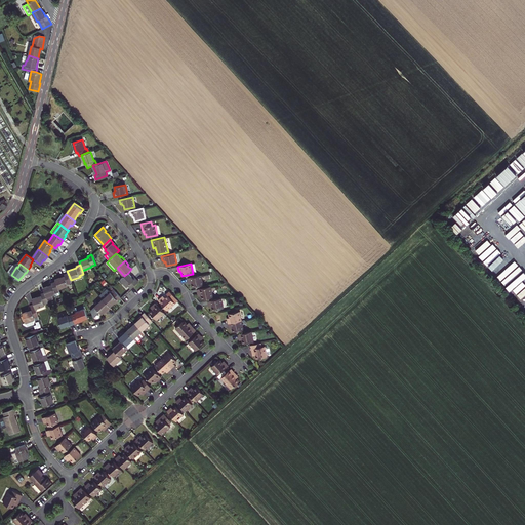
[(71,280),(68,273),(64,275),(65,276),(61,277),(55,279),(55,282),(58,289),(68,285),(68,284),(71,283),(71,280)]
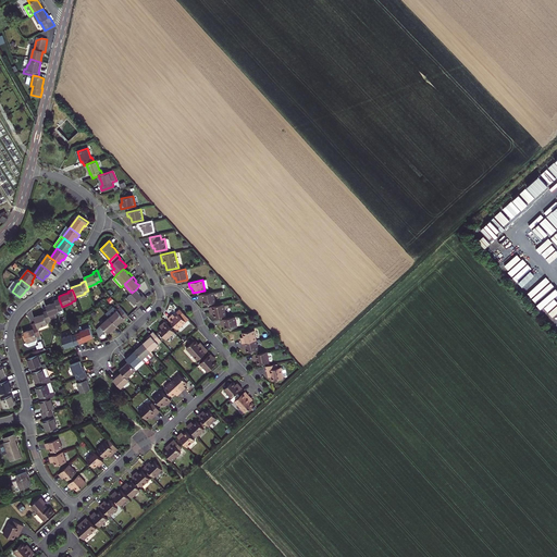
[(139,307),(147,299),(144,296),(143,297),(139,294),(136,289),(132,293),(127,296),(135,304),(136,302),(139,307)]
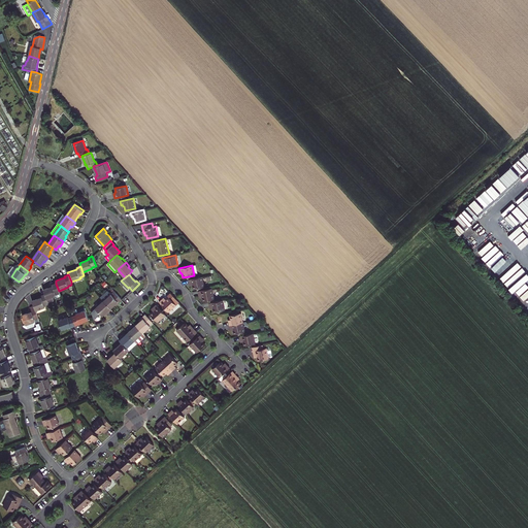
[(193,289),(204,287),(202,276),(189,279),(190,284),(191,284),(191,285),(192,285),(193,289)]
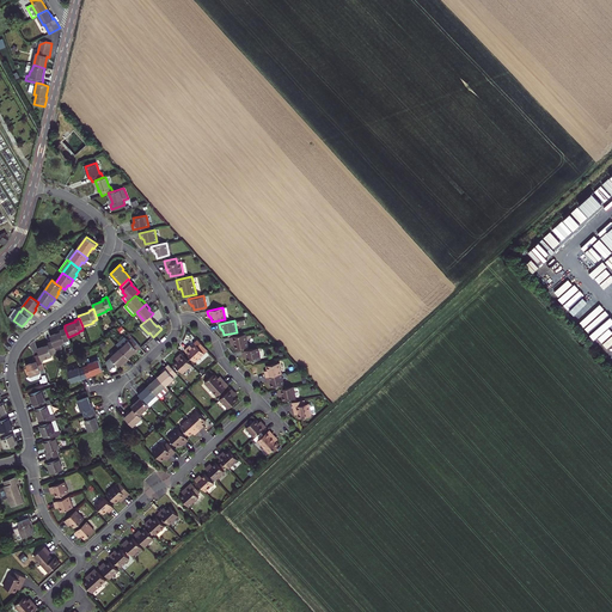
[(68,337),(65,329),(60,330),(61,331),(56,334),(50,336),(51,341),(55,350),(61,348),(60,344),(65,343),(66,344),(71,343),(68,337)]
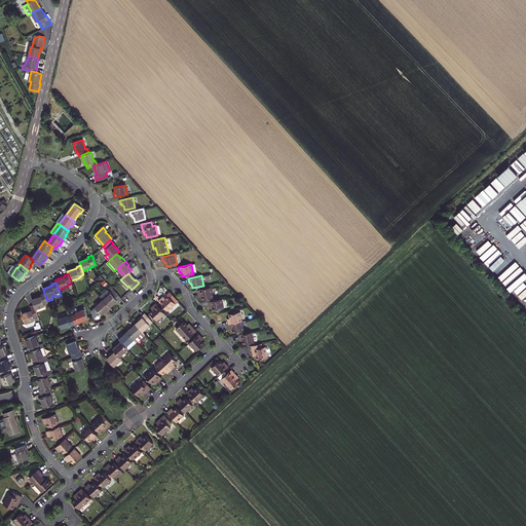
[(214,298),(211,287),(197,290),(198,294),(199,294),(200,296),(201,296),(202,300),(214,298)]
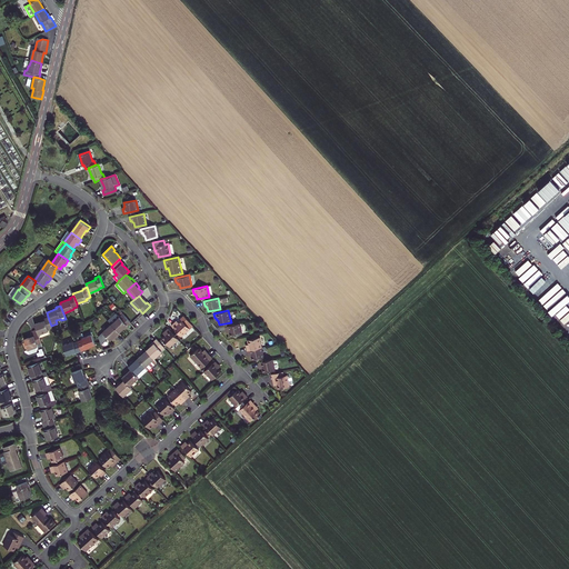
[(111,325),(119,332),(123,328),(127,326),(128,326),(131,323),(122,313),(120,317),(117,313),(108,320),(111,325)]
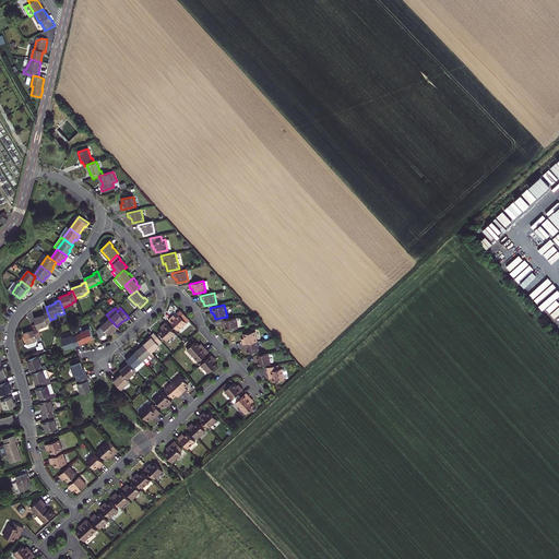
[(171,317),(168,320),(178,331),(190,320),(181,310),(178,313),(179,313),(176,317),(175,316),(173,318),(171,317)]
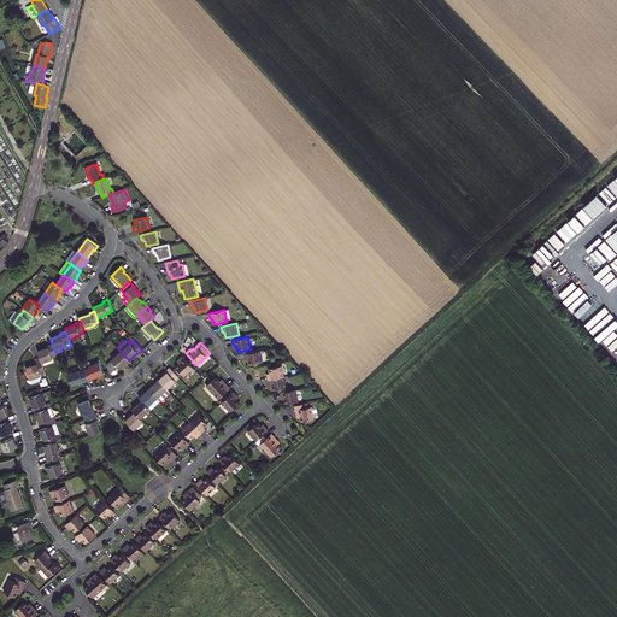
[(56,353),(52,344),(47,346),(48,347),(43,350),(37,351),(40,358),(41,363),(53,358),(52,357),(57,356),(56,353)]
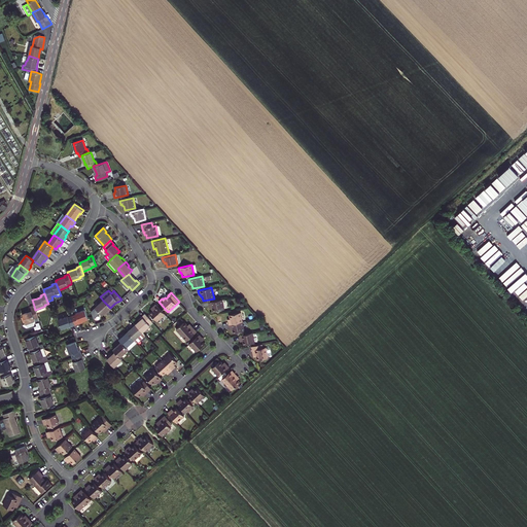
[(213,312),(224,310),(222,300),(209,303),(210,307),(211,306),(211,308),(212,308),(213,312)]
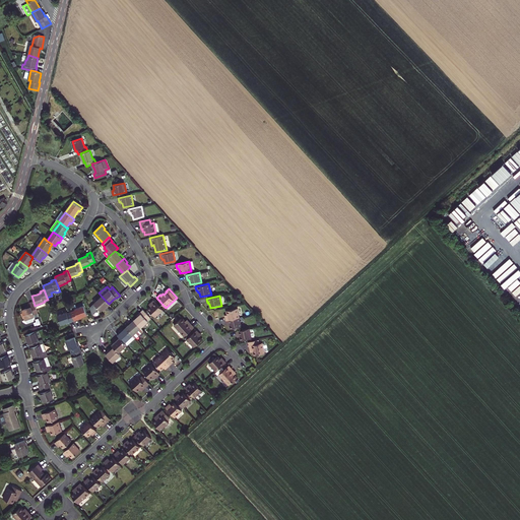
[(99,309),(101,311),(104,309),(105,308),(106,309),(110,305),(109,304),(102,297),(89,308),(92,315),(99,309)]
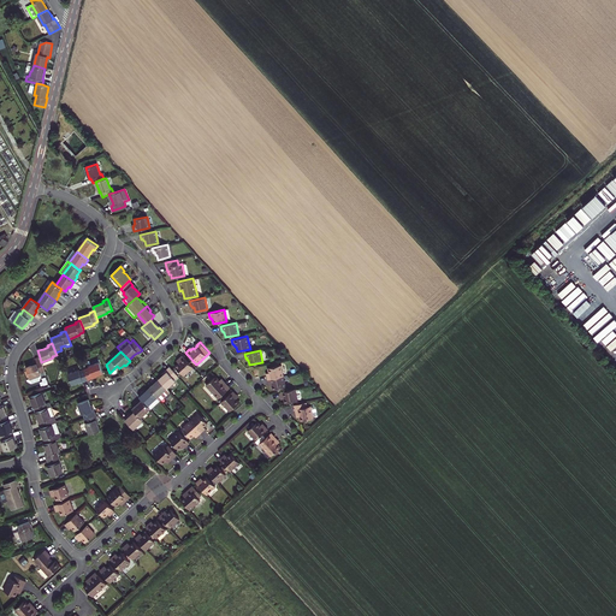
[(193,367),(183,355),(179,359),(179,360),(177,362),(178,362),(175,366),(184,375),(193,367)]
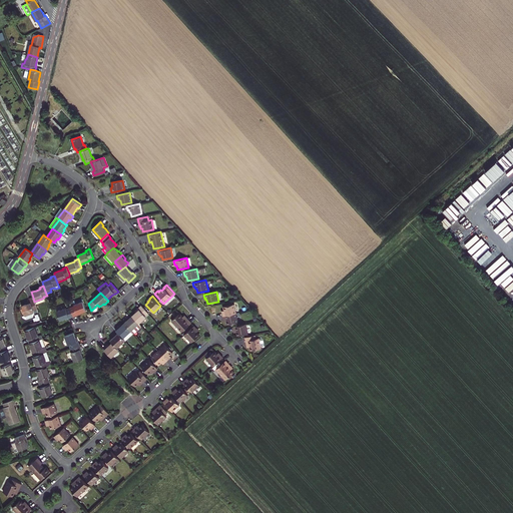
[(34,317),(33,316),(34,314),(38,312),(34,302),(33,298),(29,299),(30,302),(30,303),(27,305),(21,306),(22,308),(22,309),(21,309),(22,312),(23,312),(24,314),(25,315),(22,316),(23,318),(26,319),(34,317)]
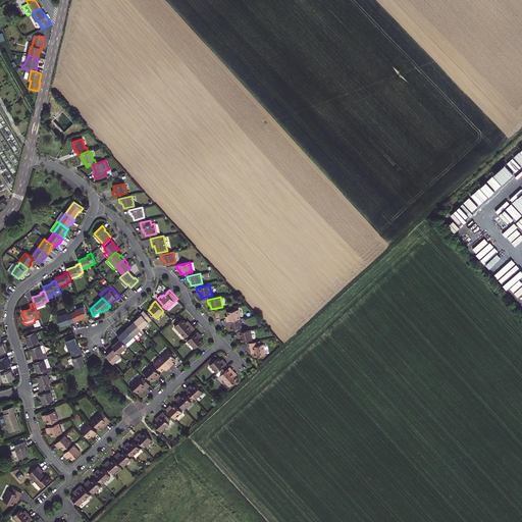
[(71,313),(74,322),(79,320),(79,319),(82,318),(88,316),(84,307),(74,310),(75,311),(71,313)]
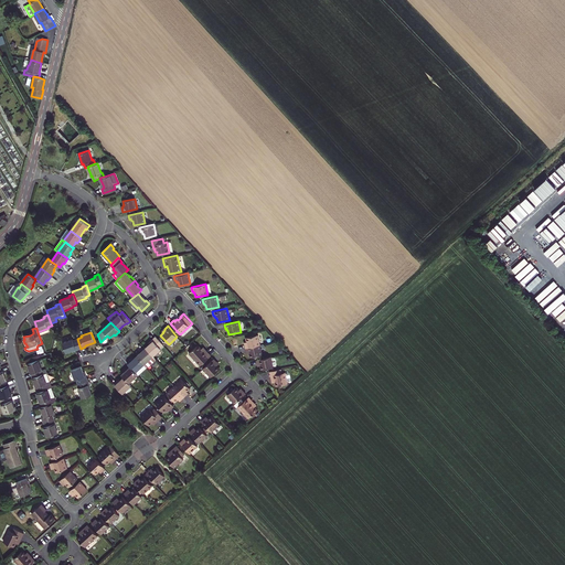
[(246,348),(259,345),(258,334),(246,338),(247,342),(246,342),(246,344),(245,344),(246,348)]
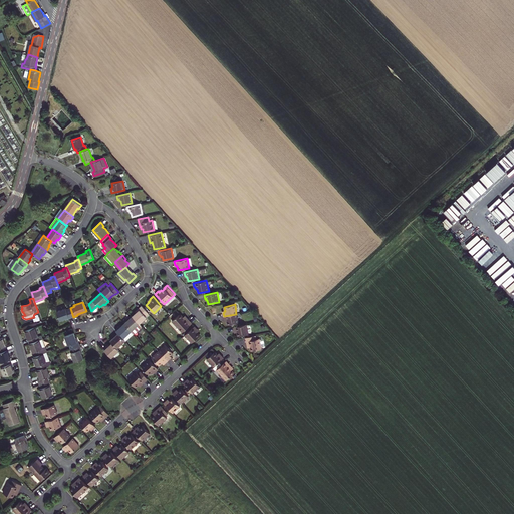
[(133,317),(139,324),(147,317),(146,316),(149,313),(142,306),(139,309),(140,310),(137,313),(133,317)]
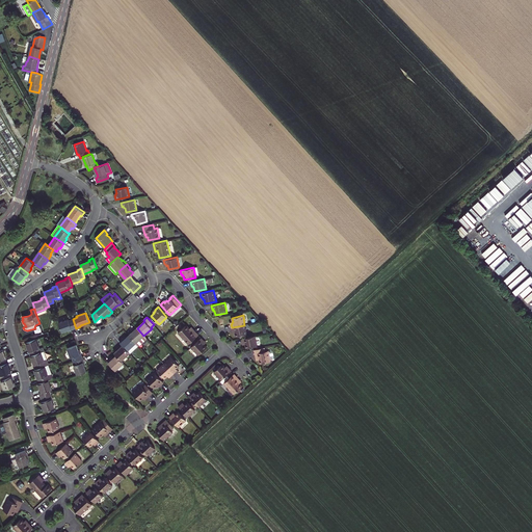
[(72,329),(76,328),(73,319),(69,320),(68,319),(58,322),(62,333),(68,330),(72,328),(72,329)]
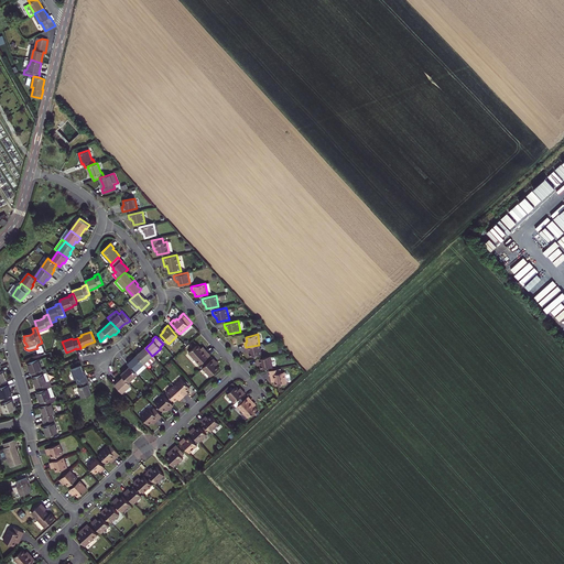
[(199,365),(210,355),(205,349),(203,350),(201,348),(197,345),(188,353),(199,365)]
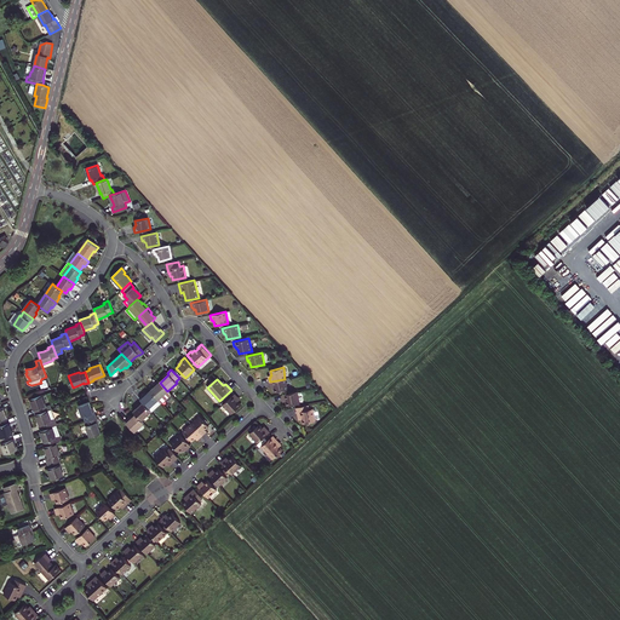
[(285,379),(270,382),(270,386),(271,386),(273,389),(274,388),(275,392),(288,390),(285,379)]
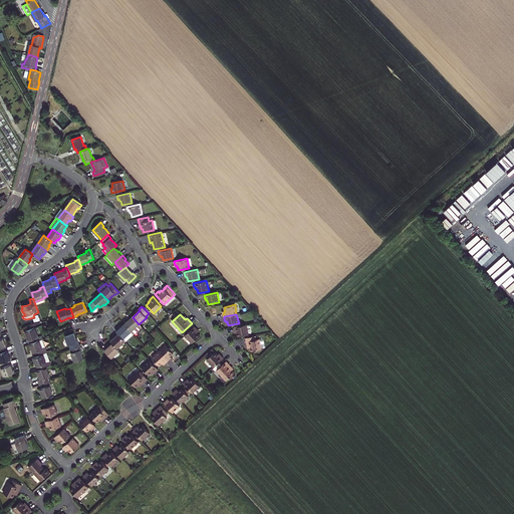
[(127,321),(124,324),(131,331),(134,334),(142,327),(139,324),(133,317),(132,316),(127,319),(129,320),(127,321)]
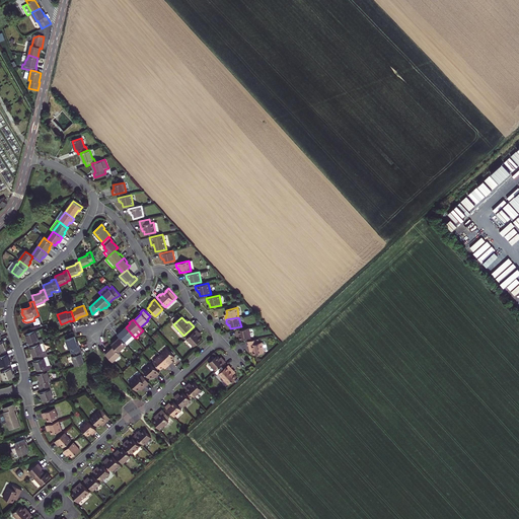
[(121,330),(117,334),(119,337),(127,345),(135,338),(132,335),(126,327),(123,329),(122,331),(121,330)]
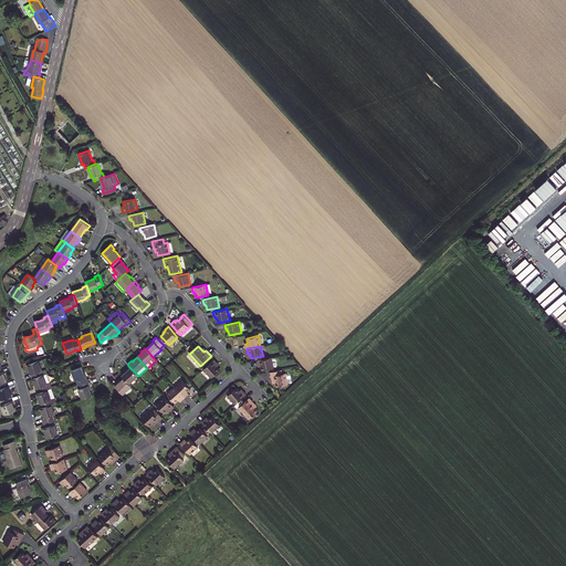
[(262,370),(273,368),(271,357),(257,360),(258,365),(259,365),(260,366),(261,366),(262,370)]
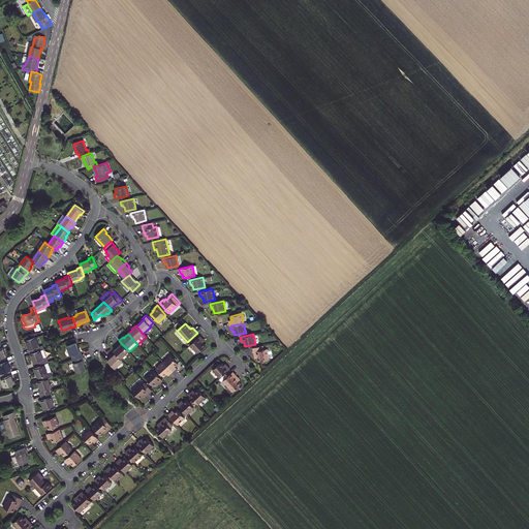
[(203,339),(200,336),(190,345),(197,353),(206,345),(203,342),(204,342),(201,340),(203,339)]
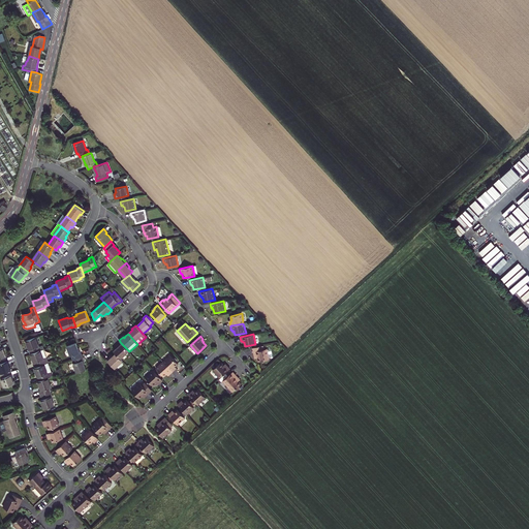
[(35,338),(26,341),(29,349),(31,354),(43,349),(44,349),(42,345),(39,347),(35,338)]
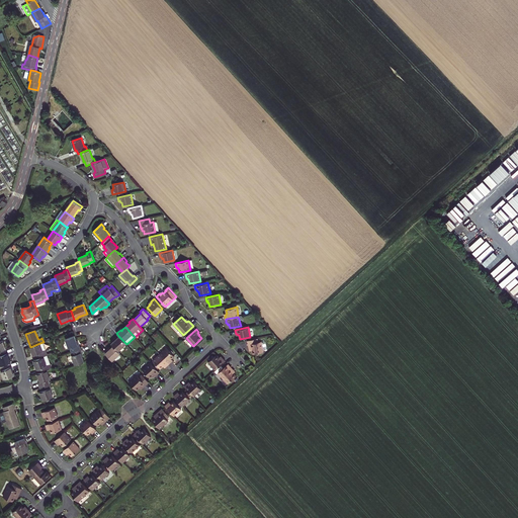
[(79,344),(78,345),(77,341),(75,336),(65,339),(69,348),(70,348),(71,352),(80,348),(79,344)]
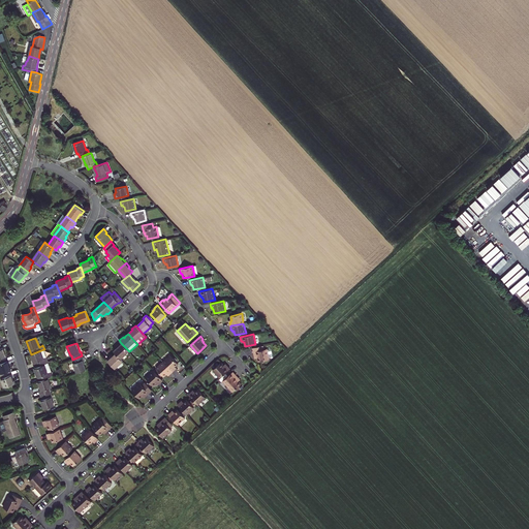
[(117,348),(114,351),(116,353),(120,359),(129,351),(121,343),(117,346),(118,347),(117,348)]
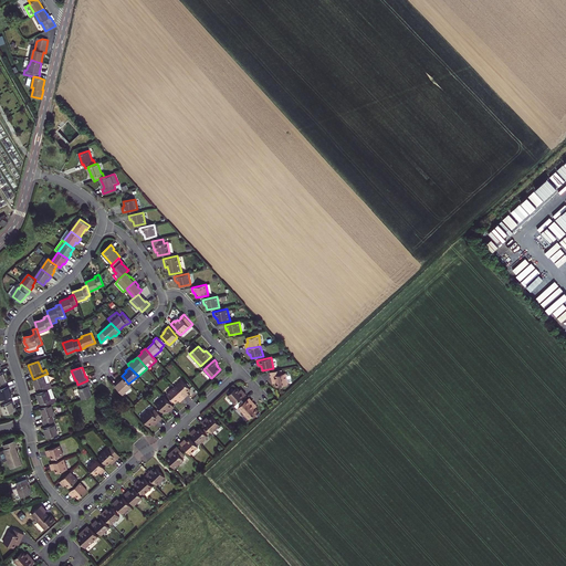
[(286,375),(285,373),(282,374),(281,369),(271,373),(272,380),(273,380),(274,383),(275,383),(276,387),(289,385),(287,383),(292,381),(290,373),(287,373),(287,374),(286,375)]
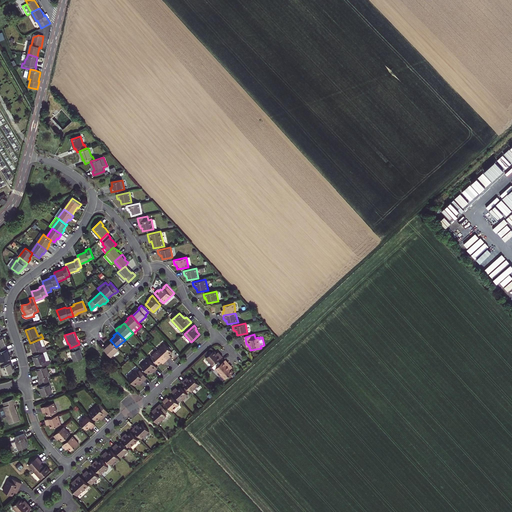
[(46,351),(47,351),(47,350),(42,338),(30,343),(33,351),(35,356),(46,351)]
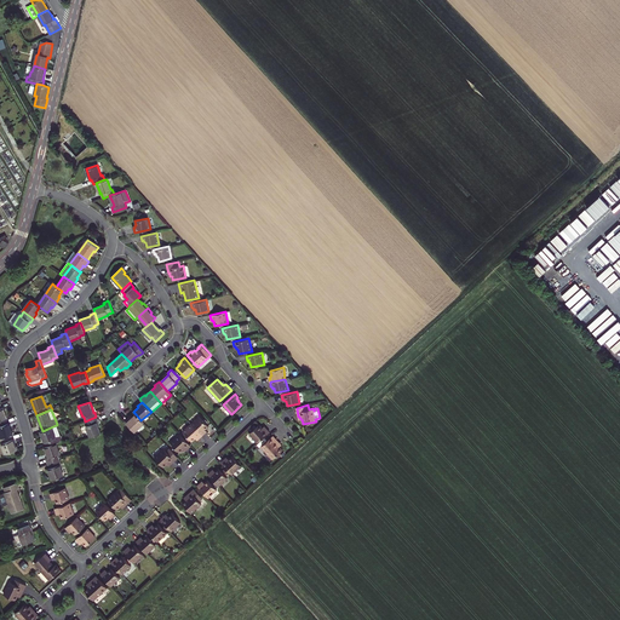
[(130,418),(125,422),(132,429),(135,431),(144,423),(141,420),(136,414),(132,418),(131,419),(130,418)]
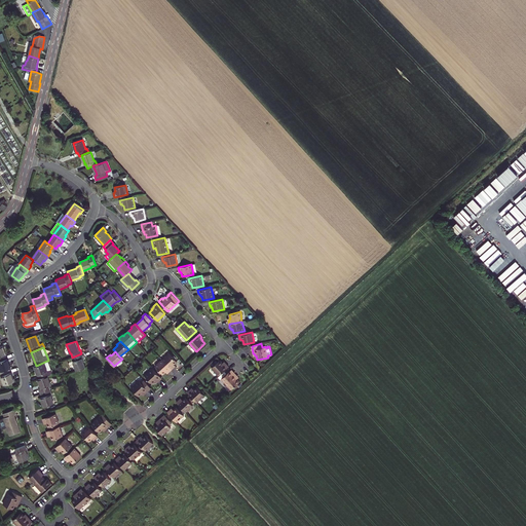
[(81,353),(72,358),(74,362),(73,362),(76,371),(85,368),(83,362),(82,359),(83,359),(81,353)]
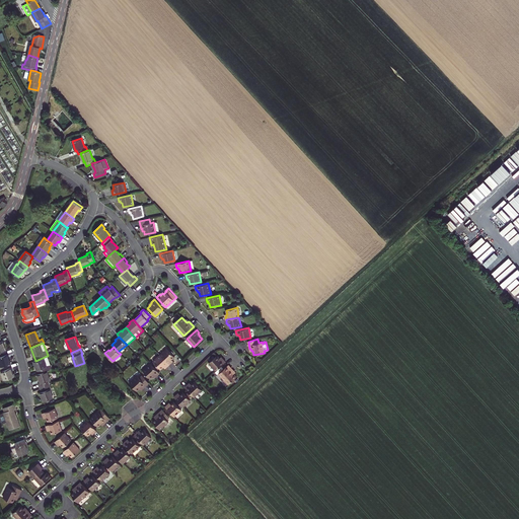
[(160,355),(169,365),(171,362),(171,361),(172,360),(171,359),(174,357),(167,349),(160,355)]
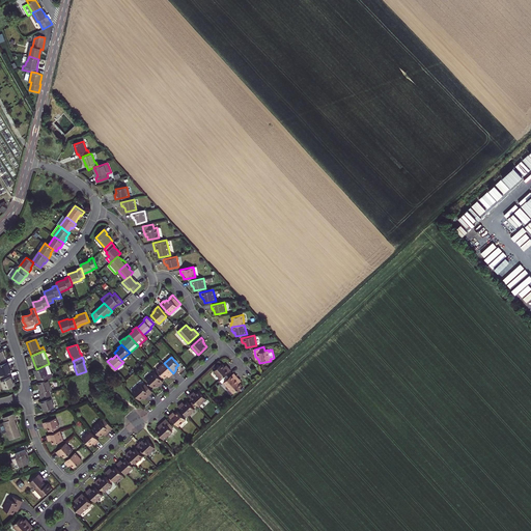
[(9,372),(10,371),(8,365),(6,359),(0,360),(0,371),(1,375),(9,372)]
